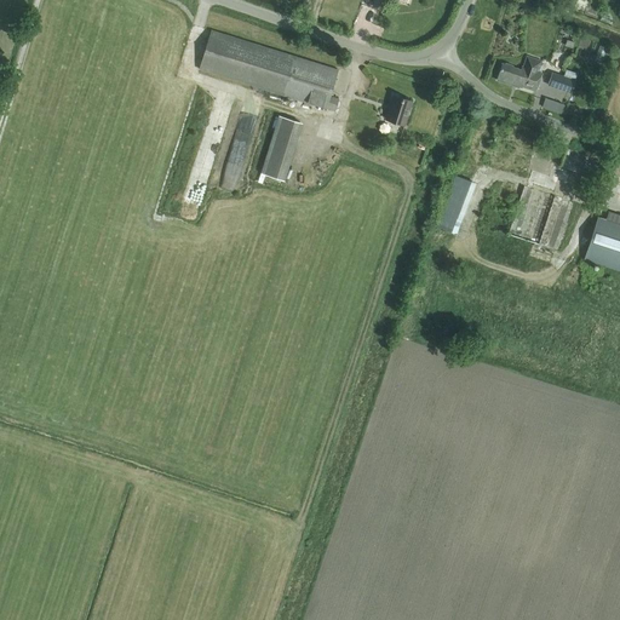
[(334,110),(338,98),(329,96),(338,70),(211,30),(199,68),(334,110)]
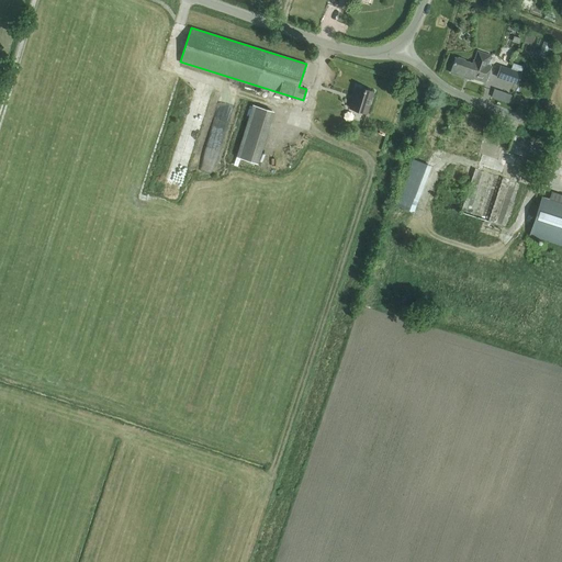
[(524,49),(536,53),(540,36),(528,33),(524,49)]
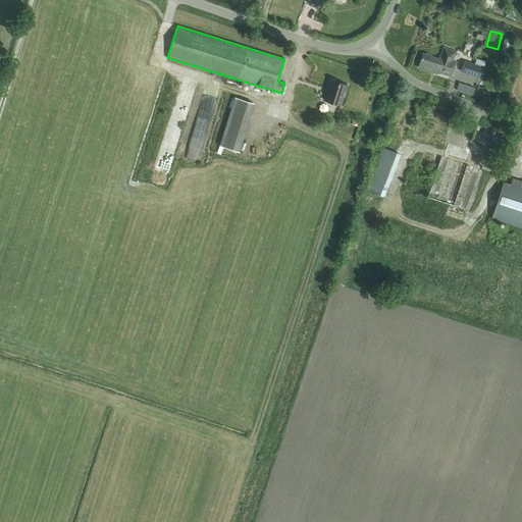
[(511,50),(514,38),(507,36),(504,48),(511,50)]
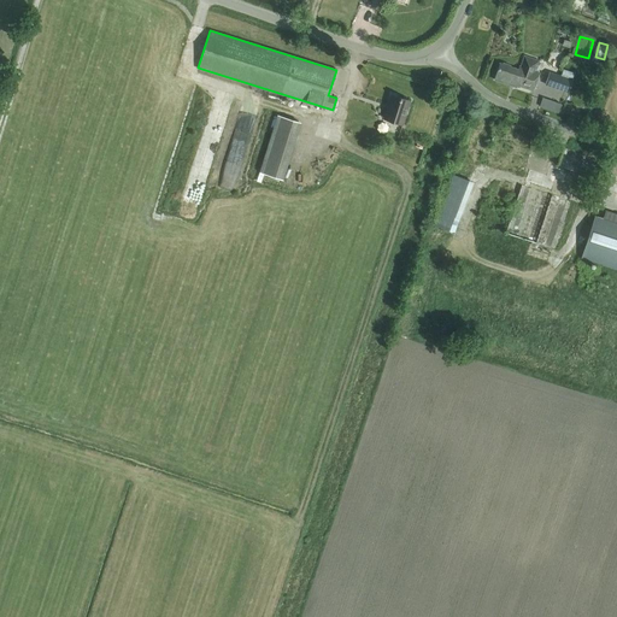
[(539,62),(524,56),(521,66),(519,65),(518,69),(499,63),(494,78),(515,86),(515,84),(533,90),(539,72),(535,71),(539,62)]
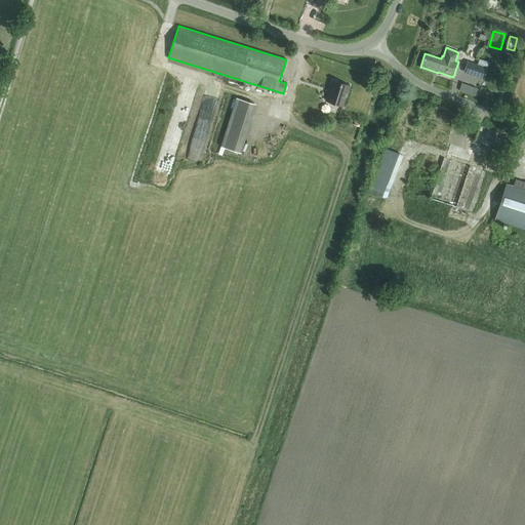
[(483,79),(489,63),(478,59),(476,65),(467,62),(463,72),(483,79)]
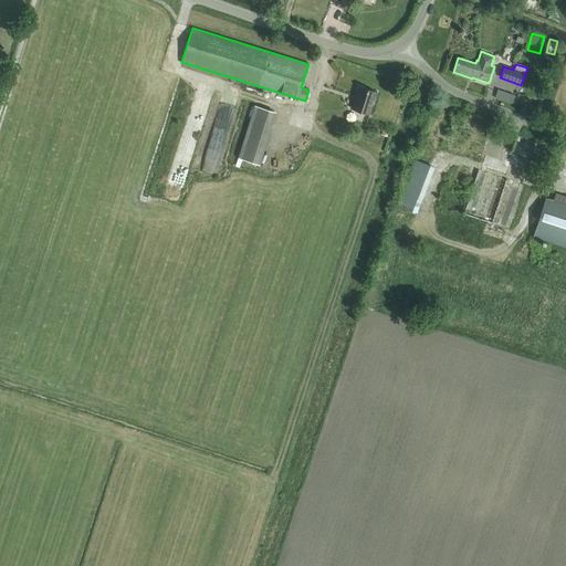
[(369,115),(377,92),(358,86),(352,109),(369,115)]
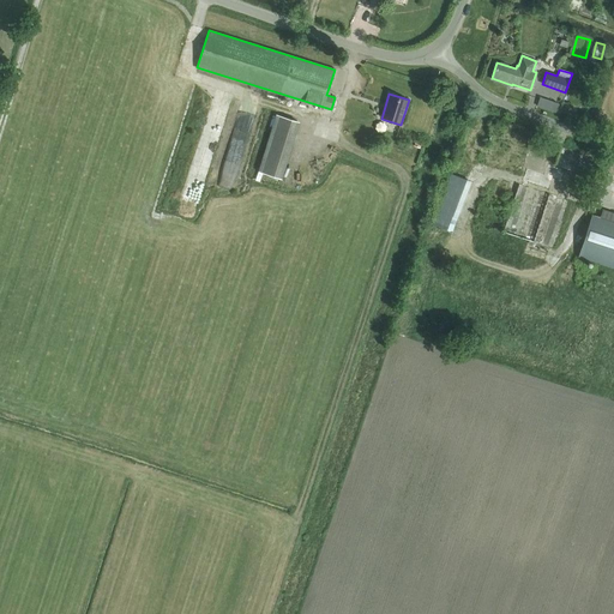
[(555,112),(559,104),(540,97),(537,106),(555,112)]
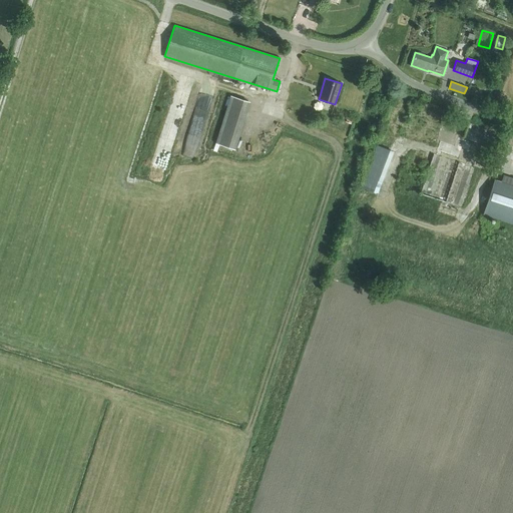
[(235,149),(250,101),(230,95),(215,143),(235,149)]
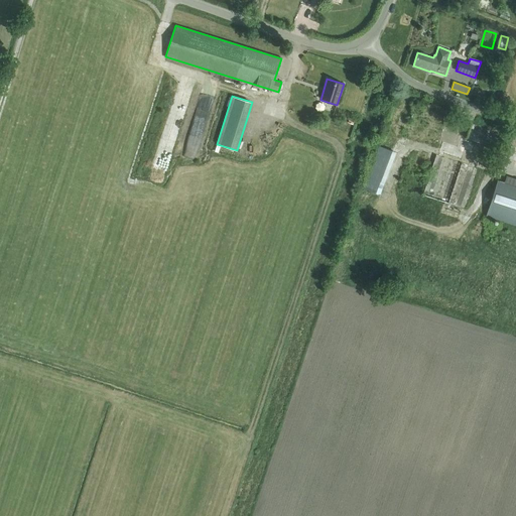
[(163,168),(172,150),(162,145),(153,163),(163,168)]
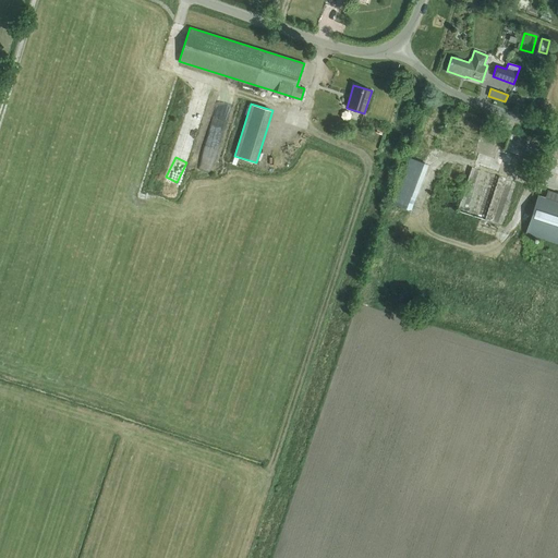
[(409,209),(414,197),(427,165),(409,157),(391,202),(409,209)]
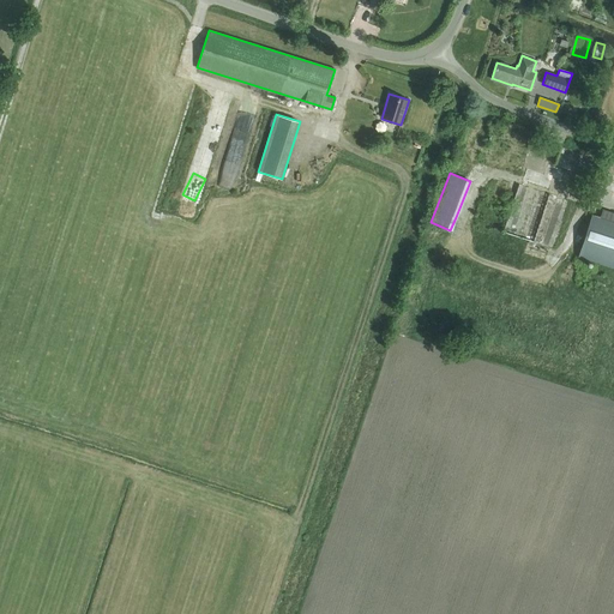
[(522,182),(507,232),(557,246),(564,218),(565,220),(571,197),(522,182)]
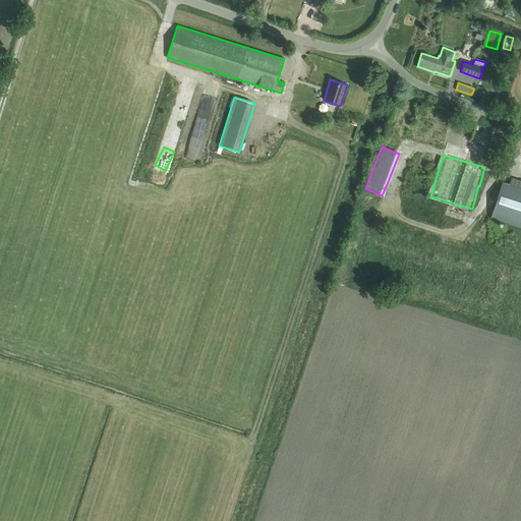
[(520,180),(511,178),(509,185),(503,184),(493,216),(520,224),(520,180)]
